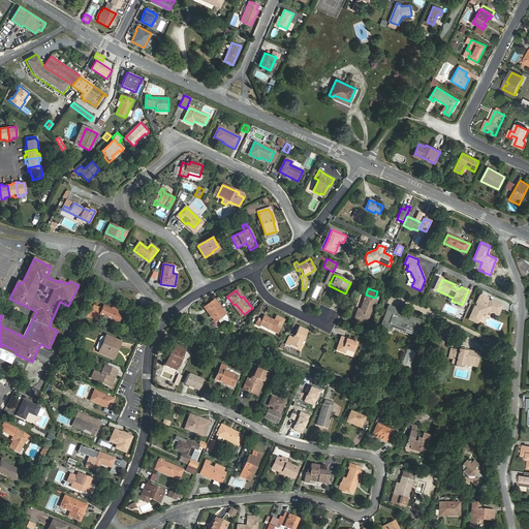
[(496,310),(497,311),(499,308),(499,307),(497,306),(498,304),(493,301),(492,302),(490,301),(490,300),(487,301),(485,296),(479,293),(477,294),(474,302),(475,305),(472,306),(467,318),(475,322),(479,313),(489,310),(490,307),(495,309),(496,310)]
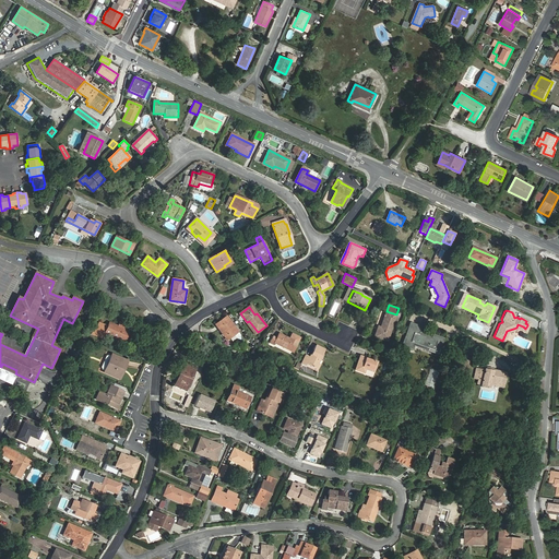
[(388,341),(396,314),(387,311),(381,328),(379,328),(376,336),(388,341)]
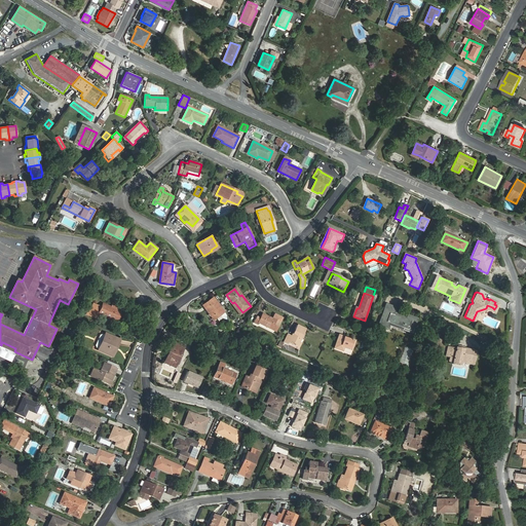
[(214,298),(202,306),(214,321),(220,315),(222,318),(224,318),(226,316),(226,315),(214,298)]
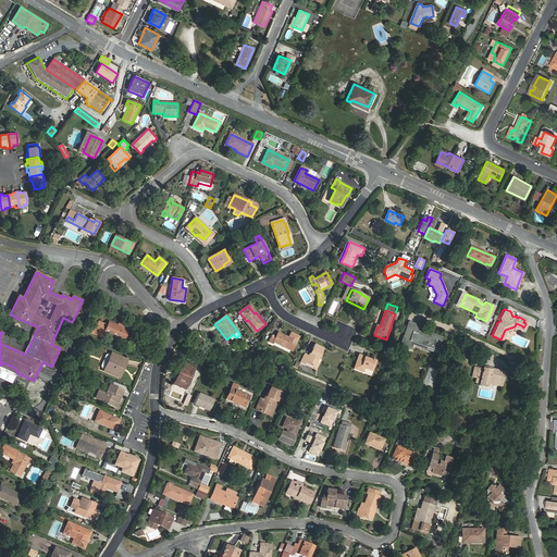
[(468,326),(480,331),(482,325),(470,320),(468,326)]
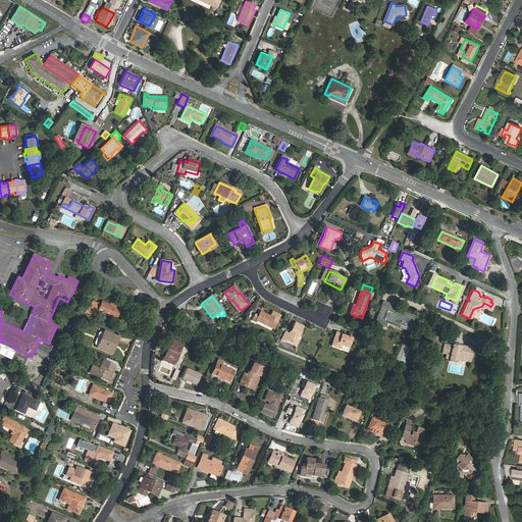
[(119,309),(121,305),(110,301),(109,305),(101,302),(99,305),(92,302),(90,308),(87,307),(86,310),(95,314),(97,311),(112,317),(116,308),(119,309)]
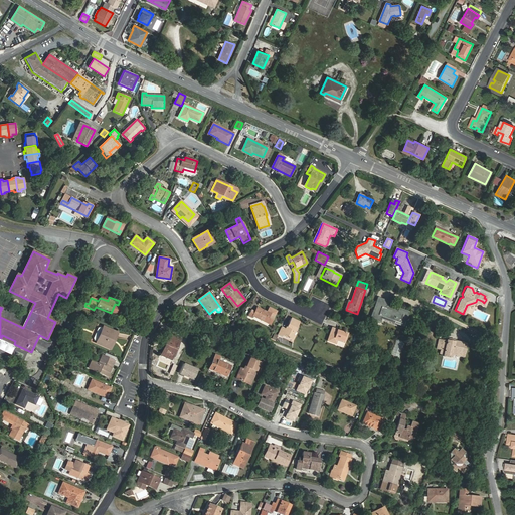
[(377,297),(370,319),(380,323),(382,317),(394,321),(393,323),(403,327),(409,312),(398,308),(397,312),(385,308),(388,301),(377,297)]
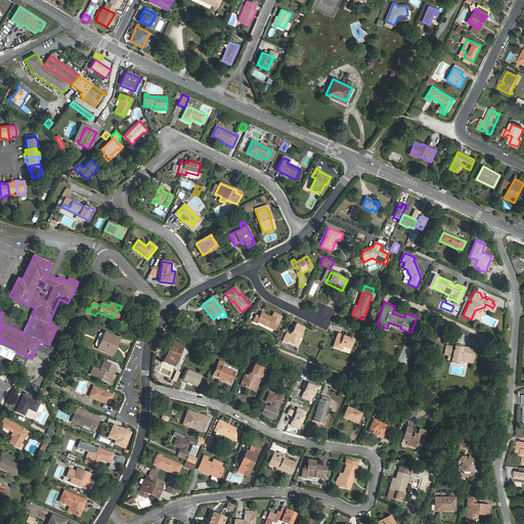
[(274,313),(271,318),(262,313),(260,317),(256,315),(253,321),(257,323),(258,321),(274,330),(281,317),(274,313)]
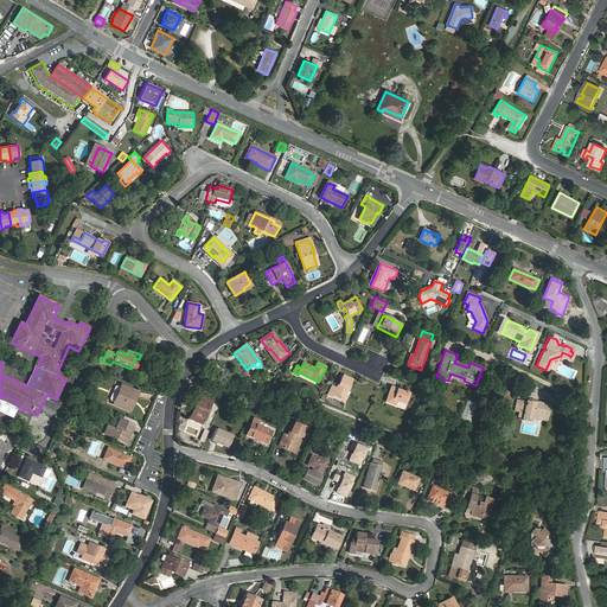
[(344,400),(353,379),(343,375),(337,388),(332,385),(327,394),(332,397),(333,395),(344,400)]
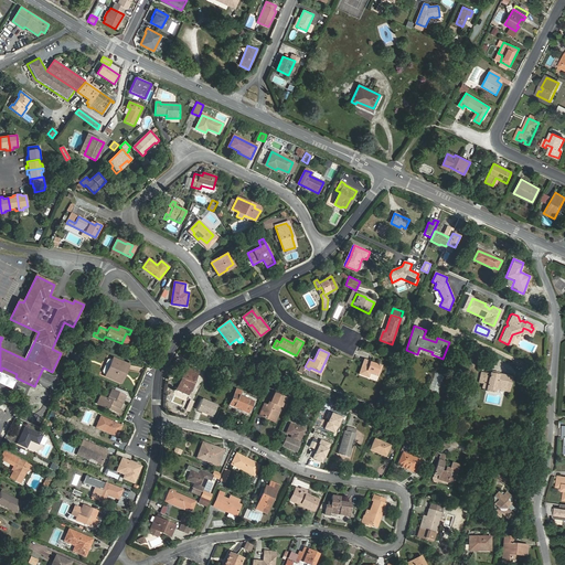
[(117,381),(125,363),(114,359),(106,376),(117,381)]
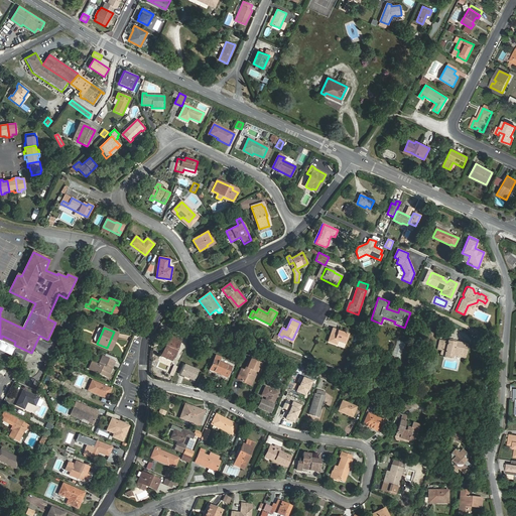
[(345,343),(348,335),(333,330),(329,342),(337,344),(338,341),(345,343)]
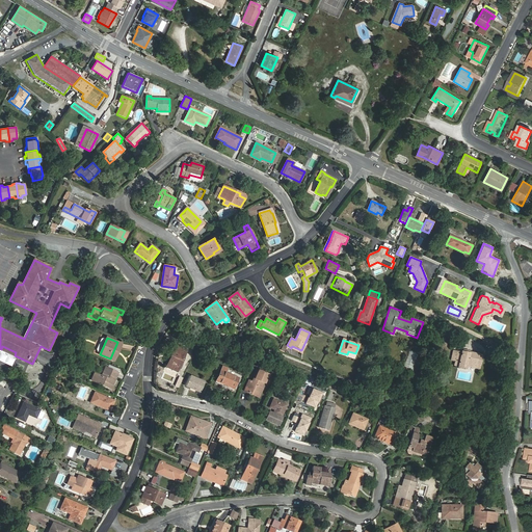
[(178,373),(186,354),(176,349),(171,357),(175,358),(169,369),(178,373)]
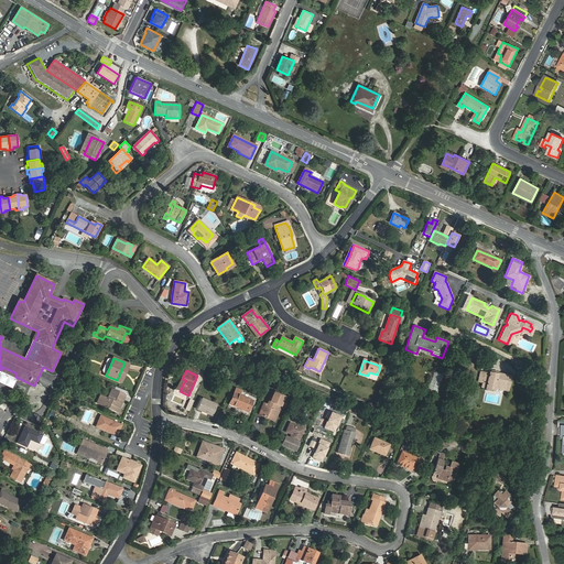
[(509,388),(511,375),(492,370),(492,372),(485,371),(483,380),(479,380),(478,382),(483,382),(483,388),(485,388),(485,389),(495,391),(496,386),(509,388)]
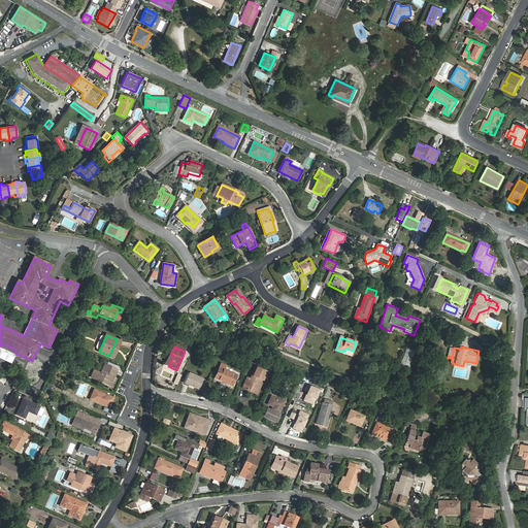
[(232,386),(236,375),(224,370),(226,366),(221,364),(215,378),(232,386)]
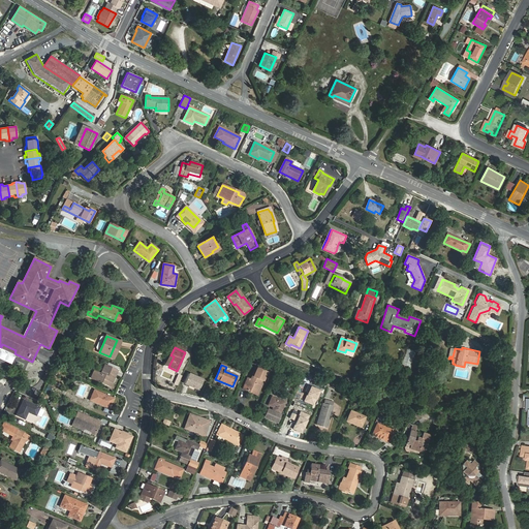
[(111,386),(118,371),(105,366),(101,374),(94,371),(91,378),(111,386)]
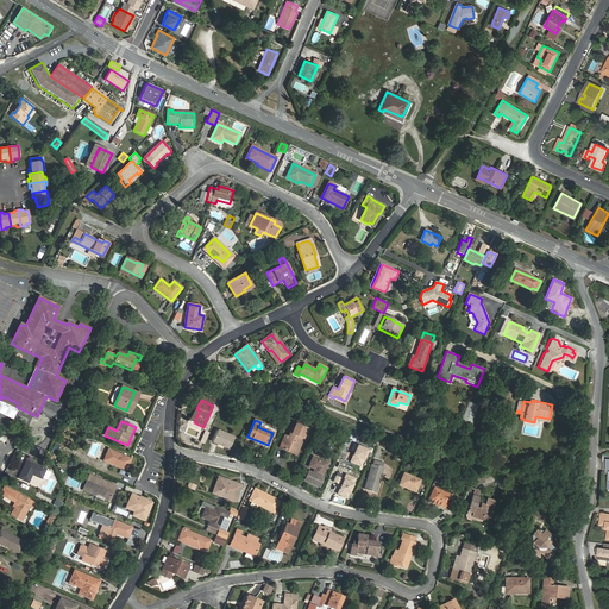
[(297,451),(307,429),(295,424),(289,438),(284,435),(280,447),(283,450),(286,445),(297,451)]
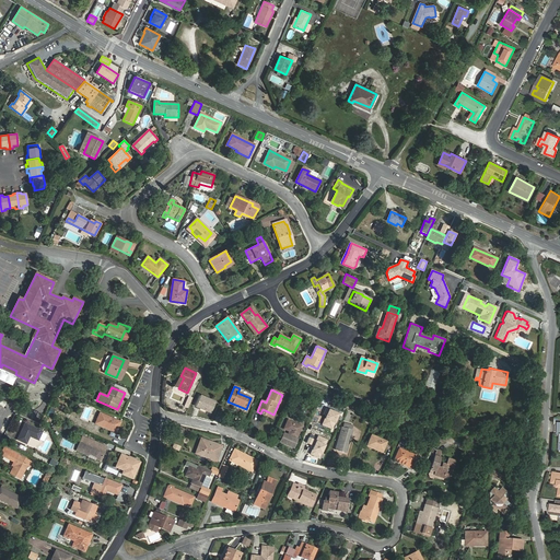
[(301,398),(293,395),(291,399),(294,400),(293,404),(298,406),(301,398)]
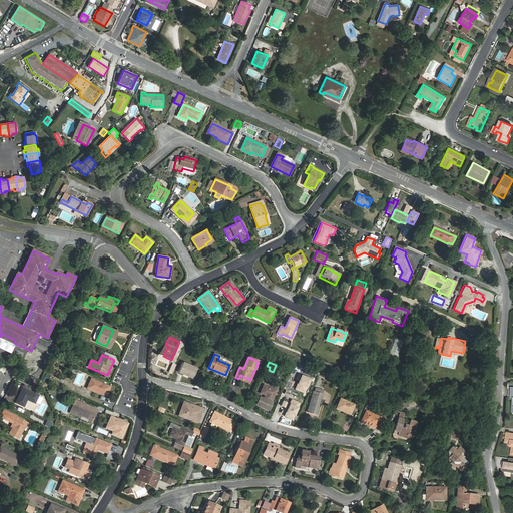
[(192,379),(197,369),(183,363),(178,373),(192,379)]
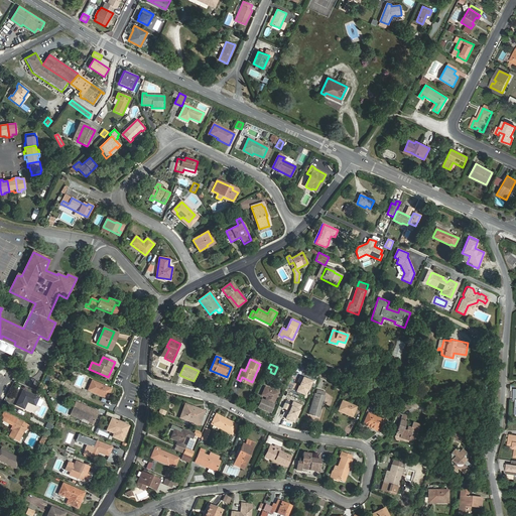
[(312,382),(302,377),(295,391),(305,396),(312,382)]
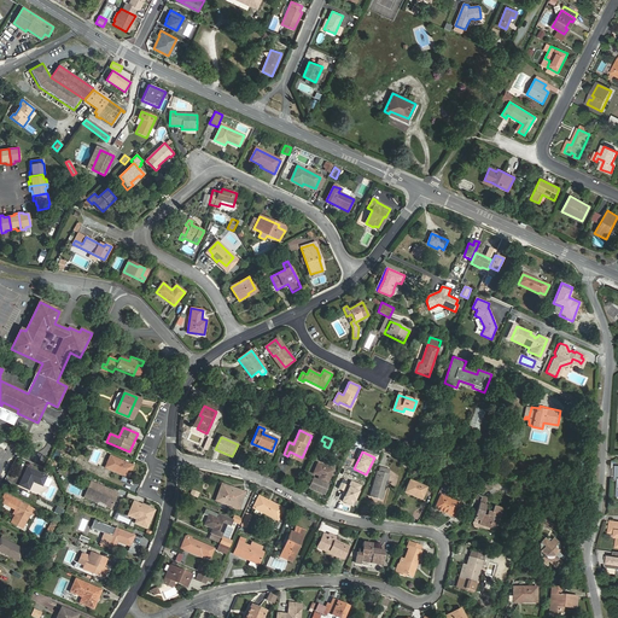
[(105,467),(109,455),(104,454),(99,465),(105,467)]
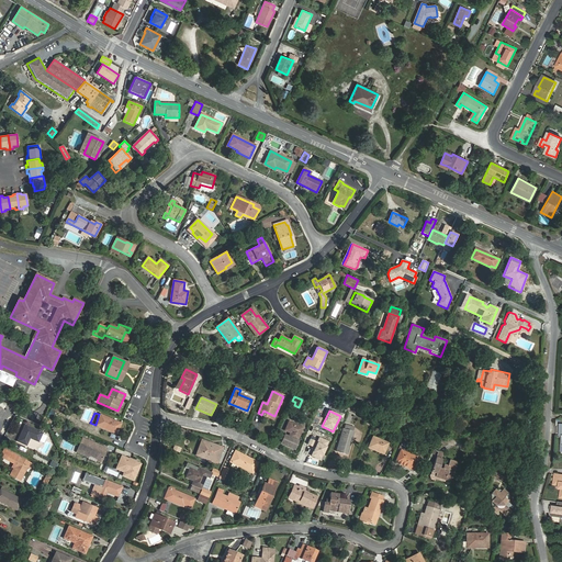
[(99,414),(96,425),(111,431),(116,434),(121,424),(99,414)]
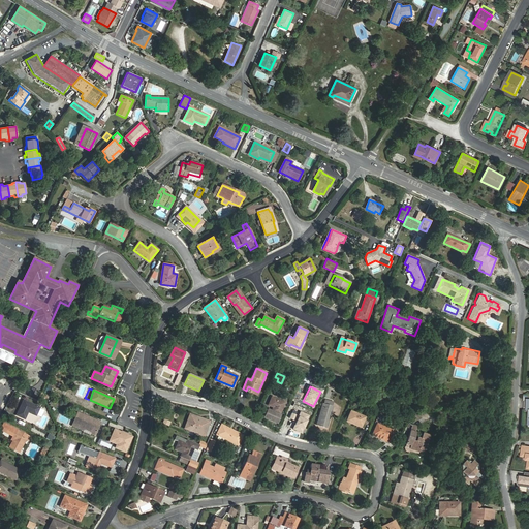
[(285,403),(272,397),(269,405),(274,407),(272,411),(268,409),(263,417),(276,423),(285,403)]
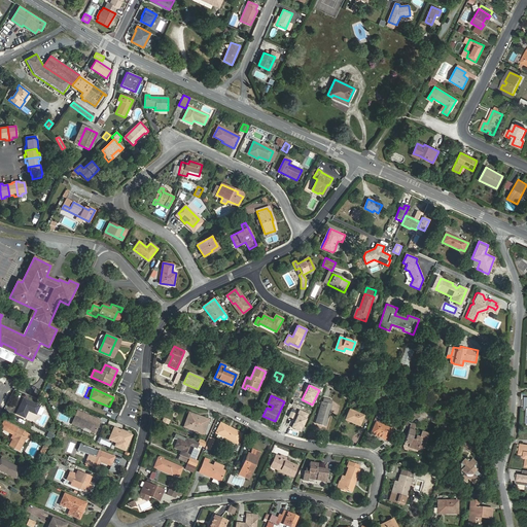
[(37,413),(40,406),(24,398),(16,414),(25,417),(29,409),(37,413)]
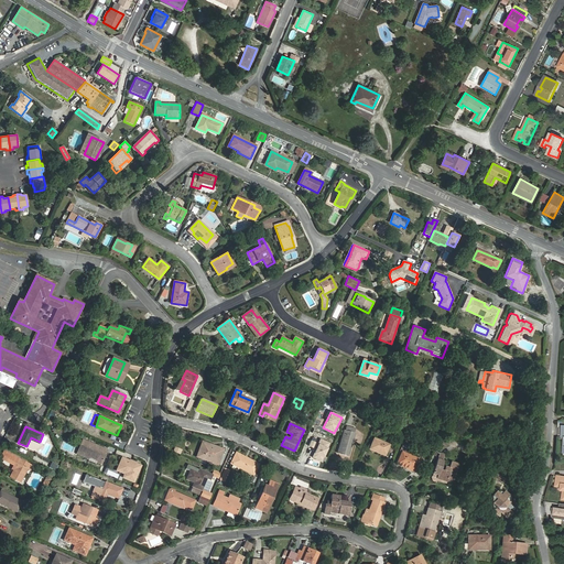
[(338,453),(349,456),(355,434),(344,431),(338,453)]
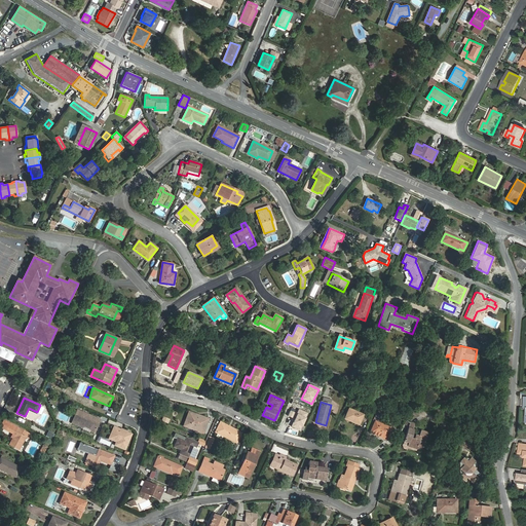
[(308,413),(298,409),(291,426),(301,430),(308,413)]
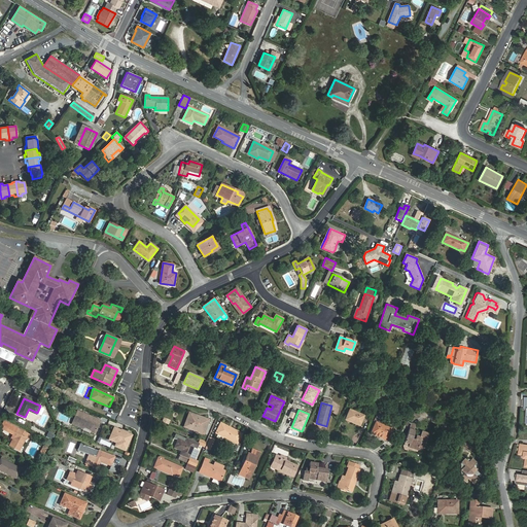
[(359,425),(363,416),(349,410),(345,419),(359,425)]
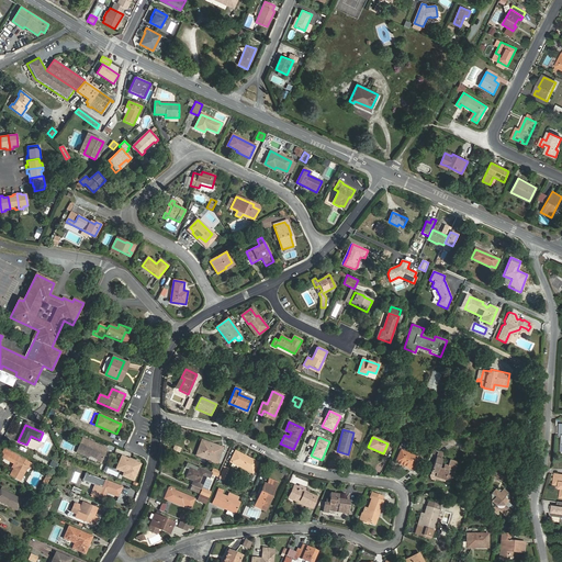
[(83,439),(78,452),(88,457),(89,454),(99,459),(98,461),(101,462),(107,449),(83,439)]
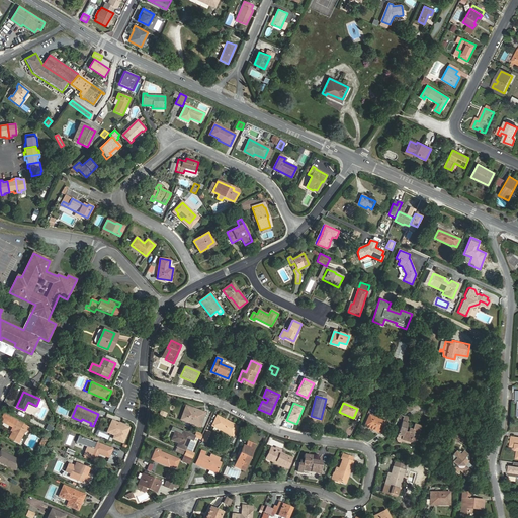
[(199,426),(204,413),(194,410),(193,414),(185,411),(182,419),(199,426)]
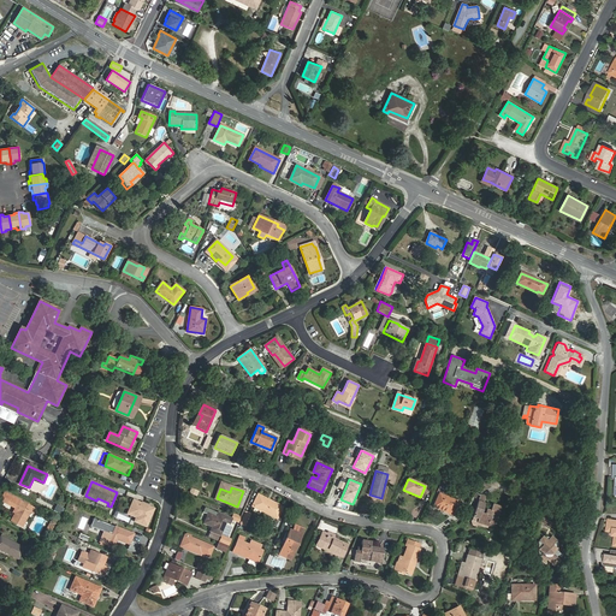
[(22,527),(33,507),(5,492),(0,501),(17,509),(11,521),(22,527)]
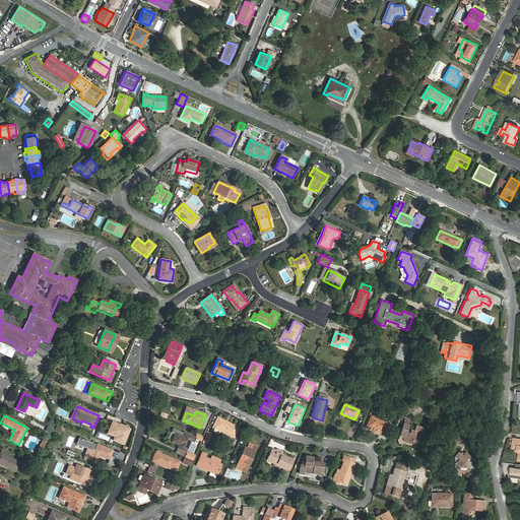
[(381,419),(381,420),(371,416),(366,428),(380,435),(386,421),(381,419)]
